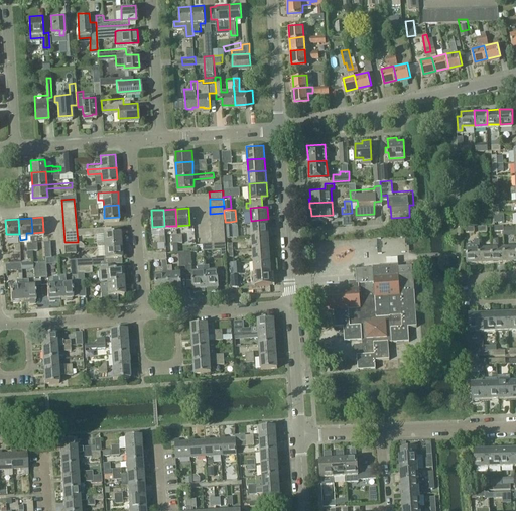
[(252,232),(269,231),(268,219),(251,221),(252,232)]
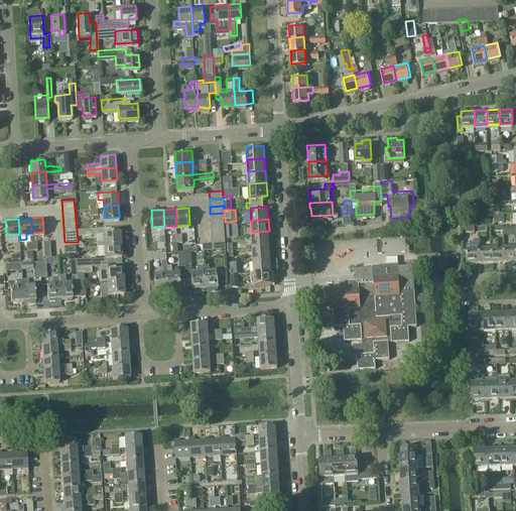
[(97,243),(105,242),(121,241),(120,229),(104,230),(105,237),(96,238),(97,243)]
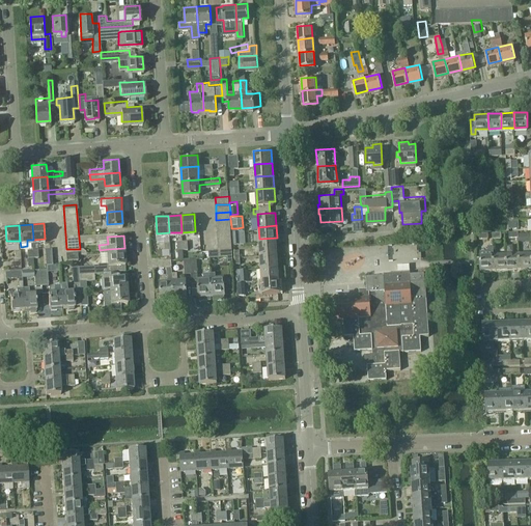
[(260,252),(278,251),(277,238),(259,239),(260,252)]
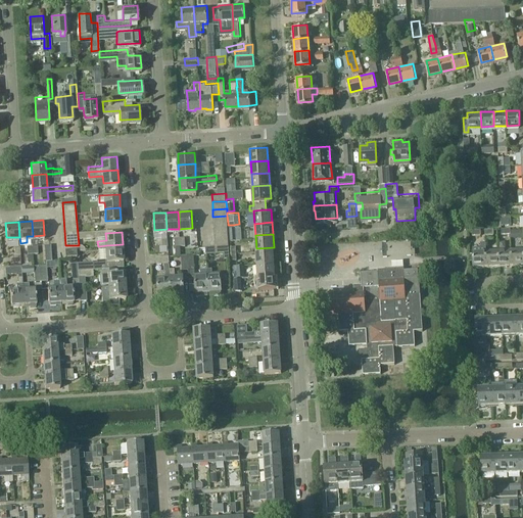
[(229,241),(216,242),(216,249),(224,249),(225,255),(230,255),(229,249),(229,242),(229,241)]
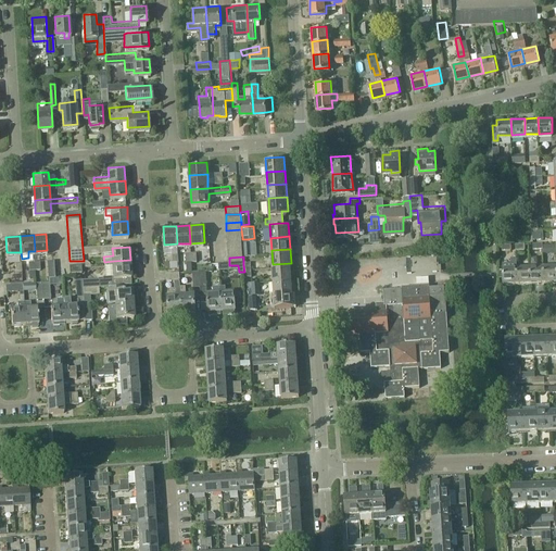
[(130,260),(113,261),(113,272),(103,272),(103,275),(99,275),(99,274),(81,275),(83,283),(98,282),(114,280),(123,280),(123,275),(131,274),(130,260)]
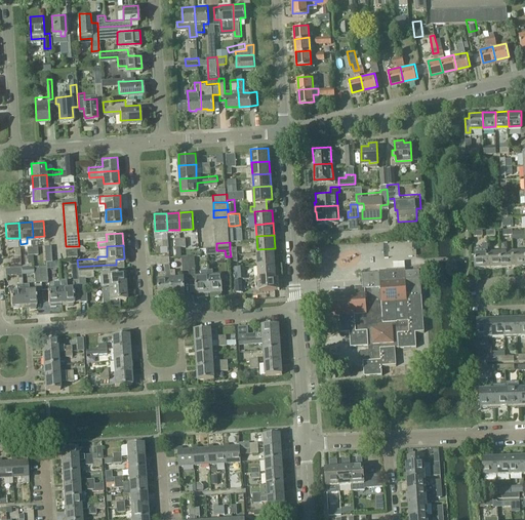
[(66,255),(79,254),(79,246),(66,246),(66,255)]
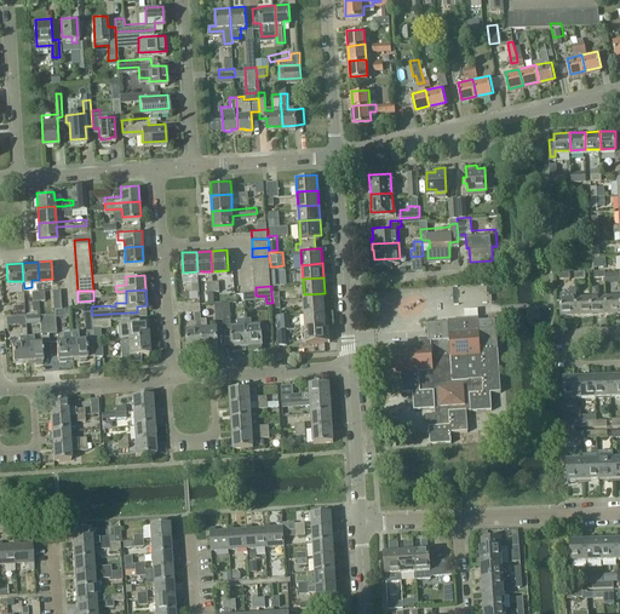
[(304,308),(325,307),(325,293),(304,294),(304,308)]
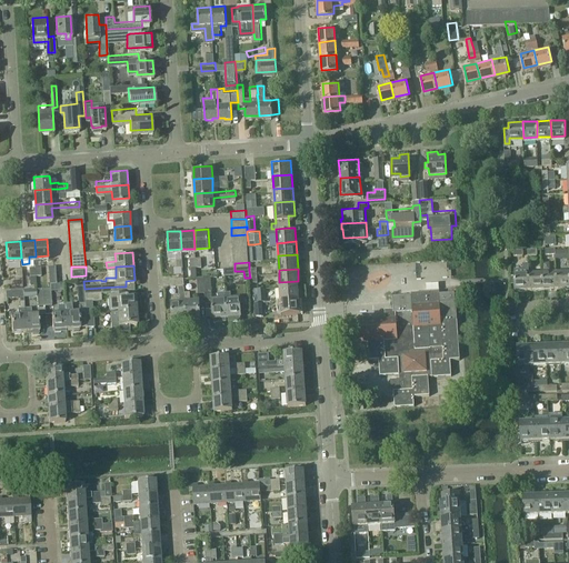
[(568,269),(556,270),(556,285),(568,284),(568,269)]
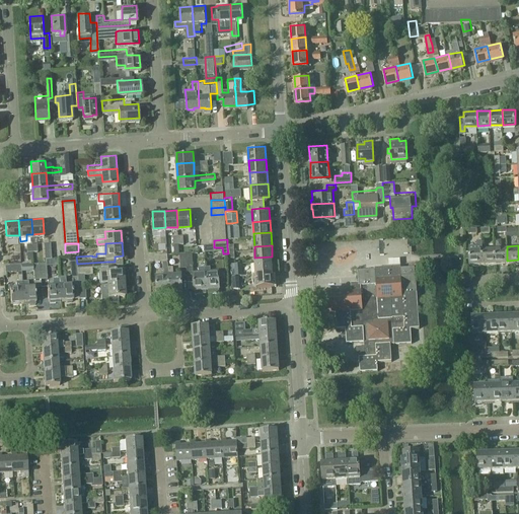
[(483,262),(495,261),(494,246),(482,247),(483,262)]
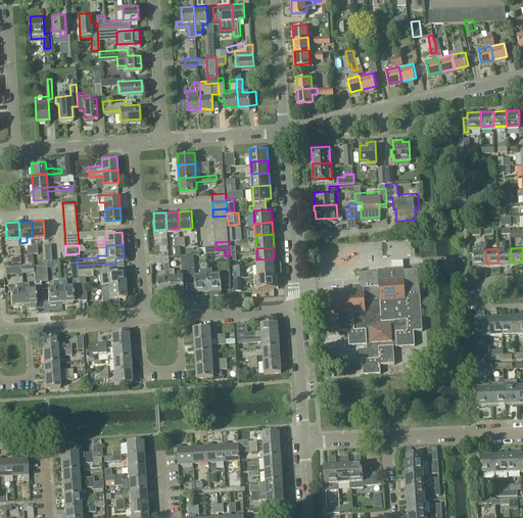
[(498,263),(511,263),(511,248),(497,248),(498,263)]
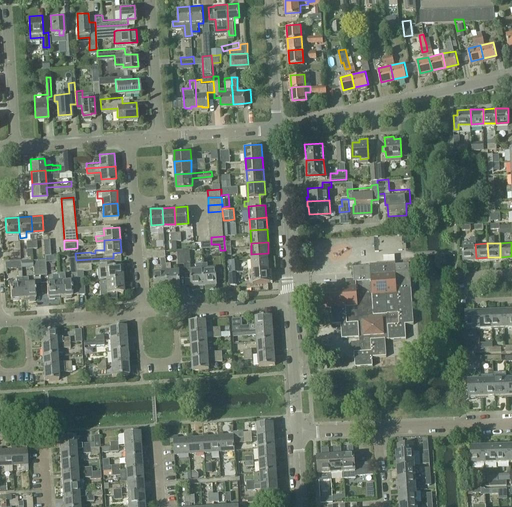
[(463,258),(476,258),(475,244),(462,244),(463,258)]
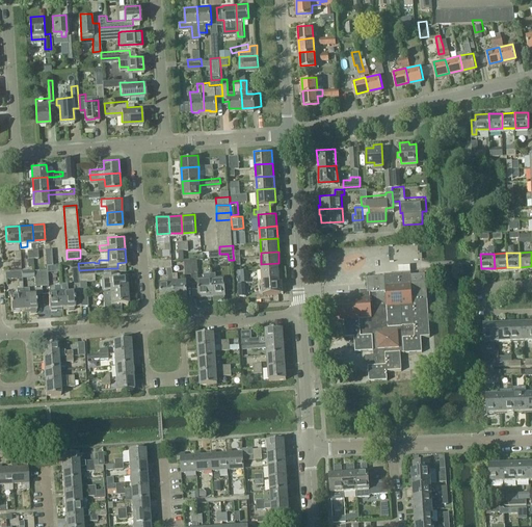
[(175,296),(173,269),(171,257),(158,258),(159,266),(166,266),(167,281),(160,281),(161,297),(175,296)]
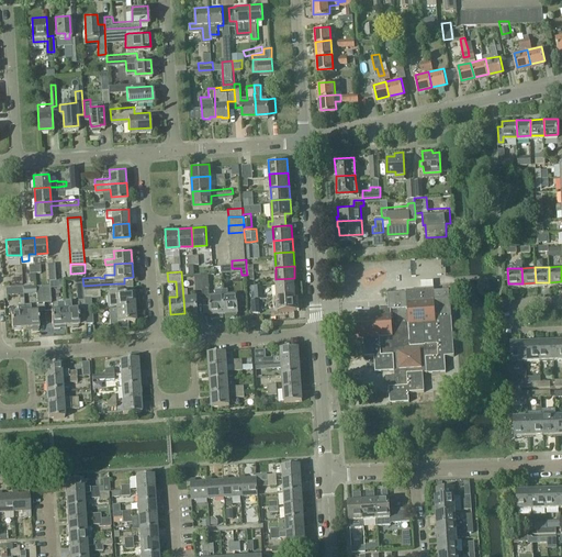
[(76,279),(77,296),(78,296),(78,304),(72,304),(71,297),(65,297),(65,305),(66,321),(71,321),(71,323),(78,323),(78,321),(79,320),(79,313),(86,312),(85,307),(83,294),(83,286),(82,278),(76,279)]
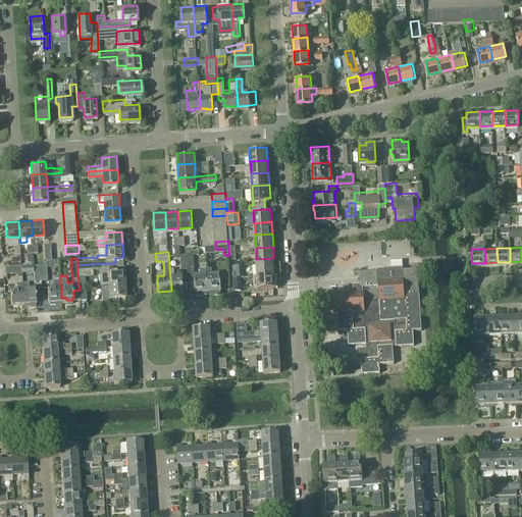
[(257,272),(274,271),(273,258),(256,259),(257,272)]
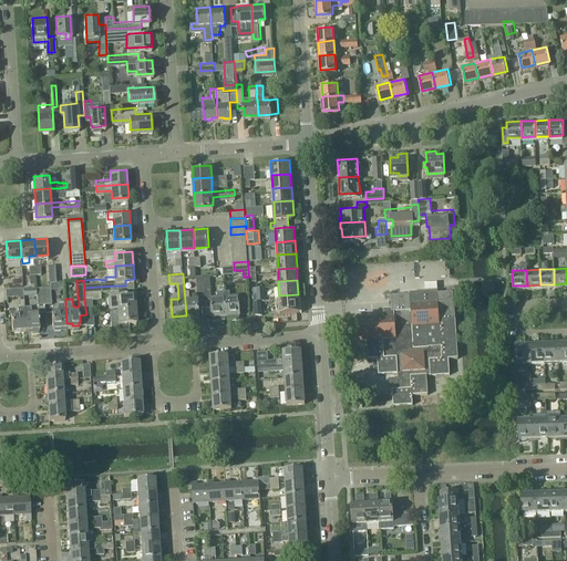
[(125,286),(116,286),(117,301),(110,301),(110,307),(119,307),(135,305),(135,291),(125,292),(125,286)]
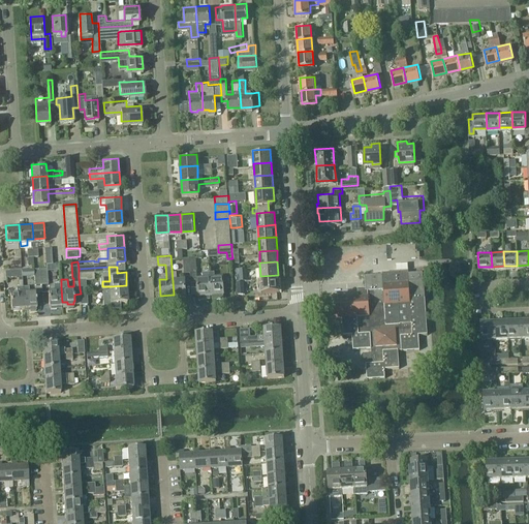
[(93,268),(79,269),(79,277),(93,276),(93,268)]
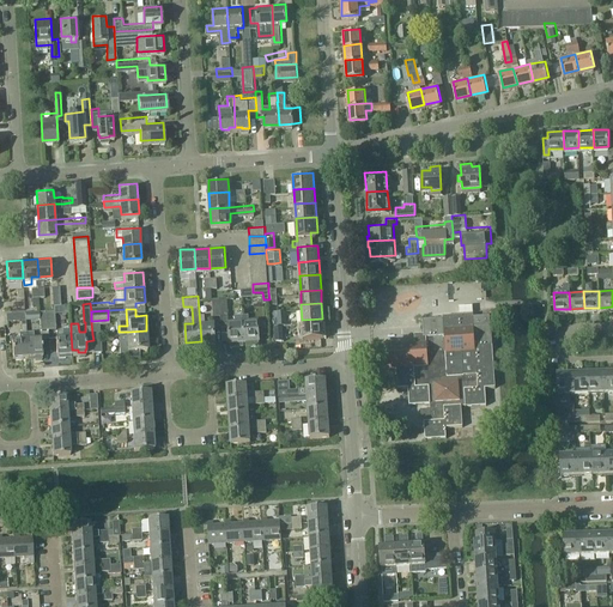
[(199,310),(201,341),(216,340),(214,322),(205,322),(205,310),(199,310)]
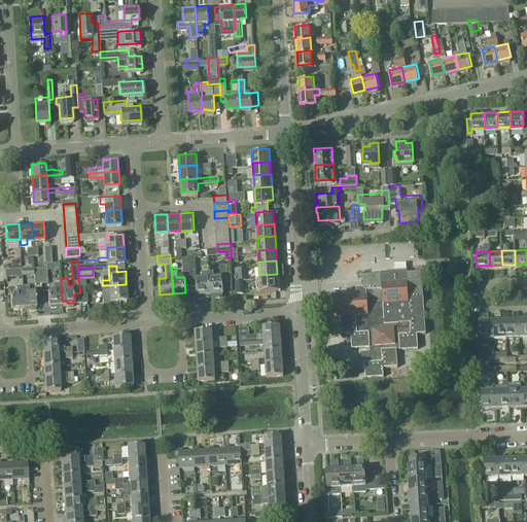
[(381,270),(363,271),(364,287),(365,286),(366,290),(330,292),(331,312),(341,312),(342,331),(351,331),(352,345),(369,344),(370,359),(364,359),(364,374),(383,373),(382,364),(397,363),(395,345),(398,345),(398,346),(418,345),(417,331),(426,329),(422,268),(408,269),(407,267),(381,268),(381,270)]
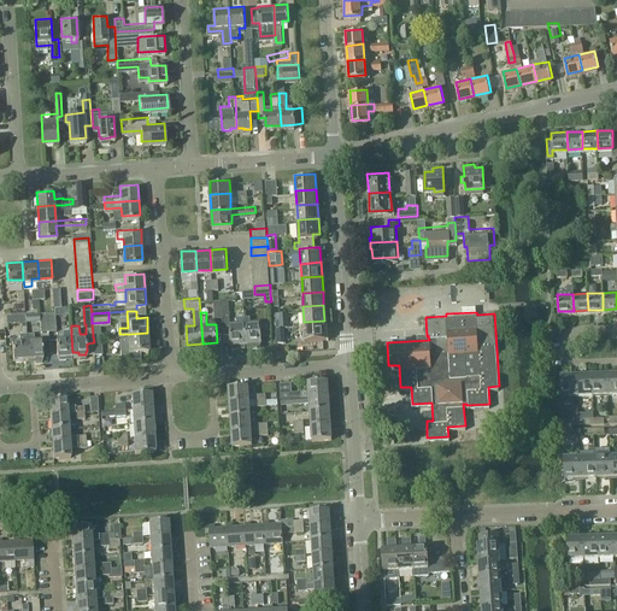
[(247,341),(245,322),(245,313),(230,315),(231,342),(247,341)]
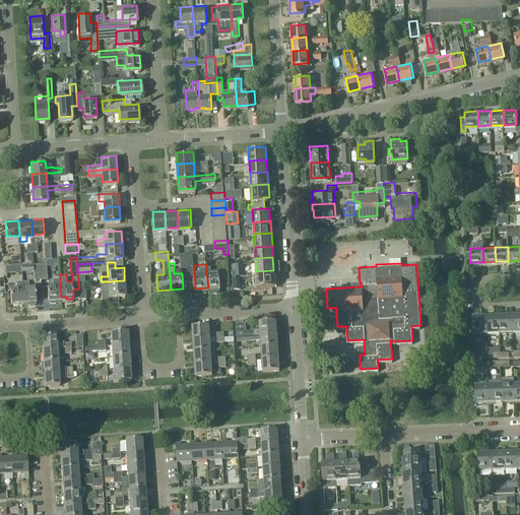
[(206,271),(208,287),(220,286),(219,280),(226,279),(225,269),(206,271)]
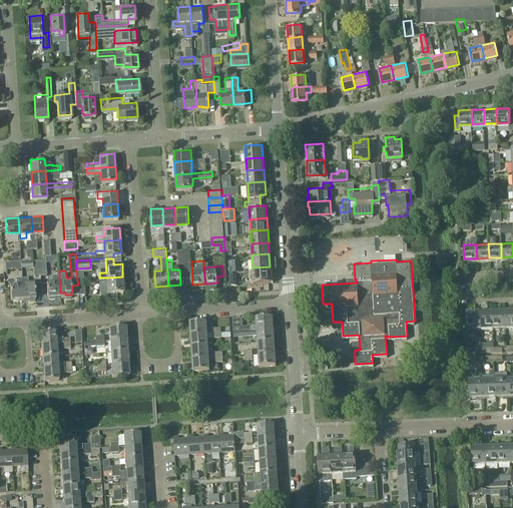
[(270,267),(252,268),(253,281),(271,280),(270,267)]
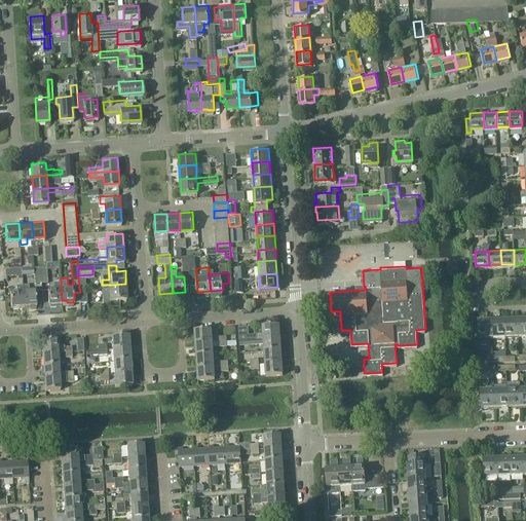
[(11,304),(24,303),(23,281),(15,282),(16,288),(10,289),(11,304)]
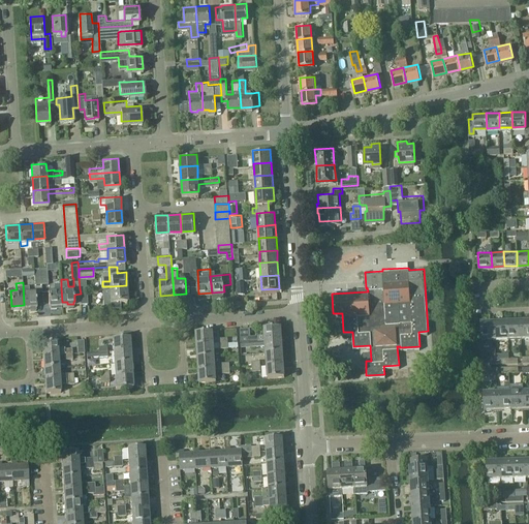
[(23,282),(24,305),(37,304),(35,288),(29,288),(29,282),(23,282)]
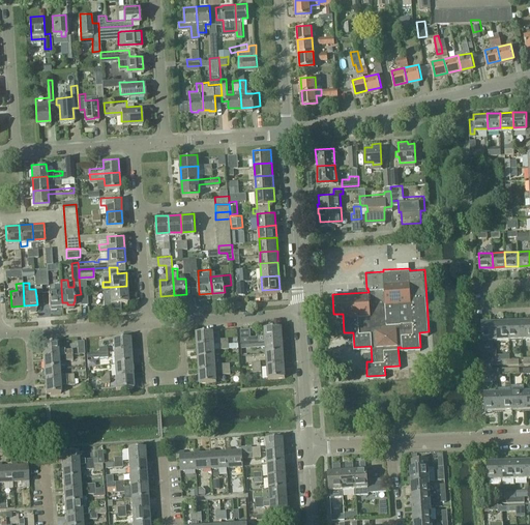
[(111,287),(102,287),(104,302),(112,301),(112,299),(127,298),(126,286),(111,287)]
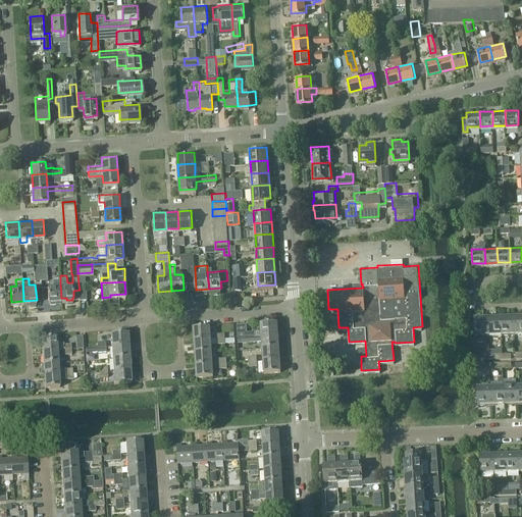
[(49,299),(61,298),(60,283),(48,283),(49,299)]
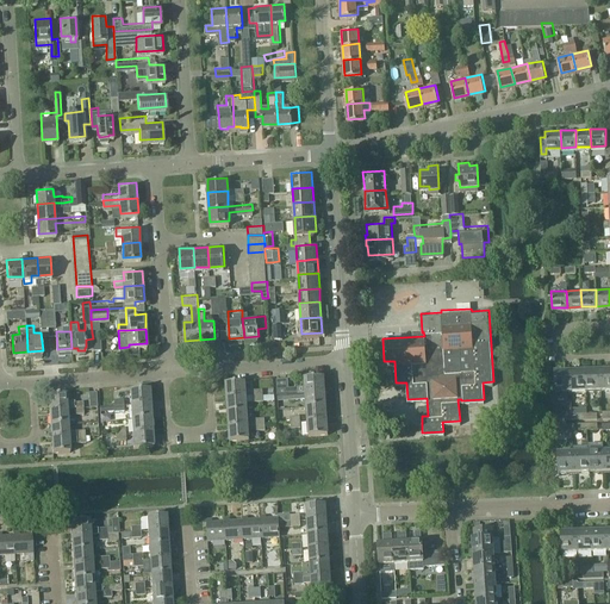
[(92,332),(93,338),(93,346),(103,344),(101,331),(92,332)]
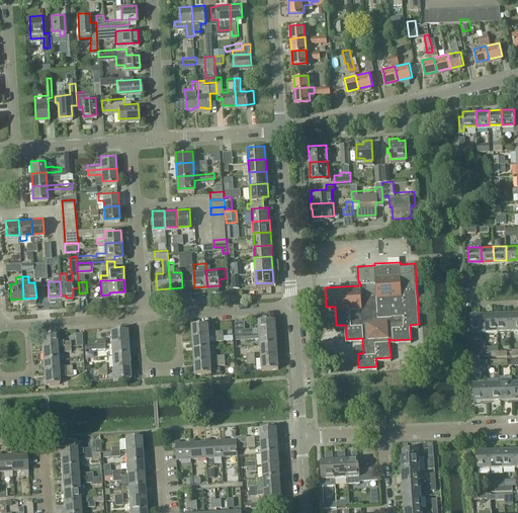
[(498,329),(511,328),(510,310),(497,311),(498,329)]
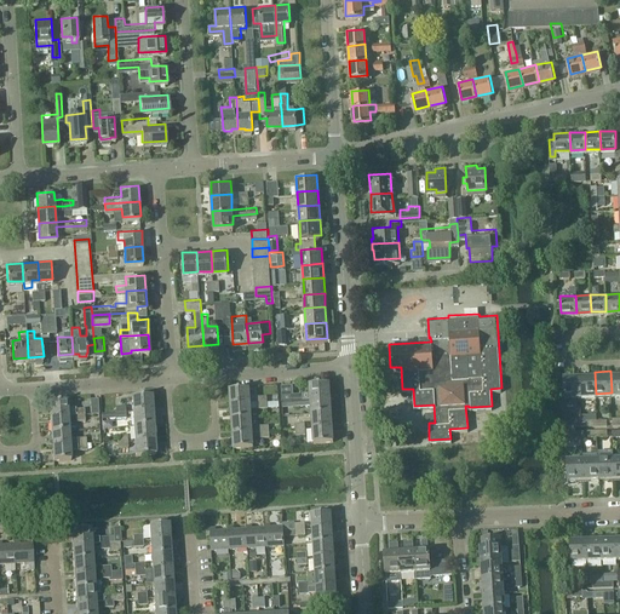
[(564,395),(580,394),(579,372),(563,373),(564,395)]
